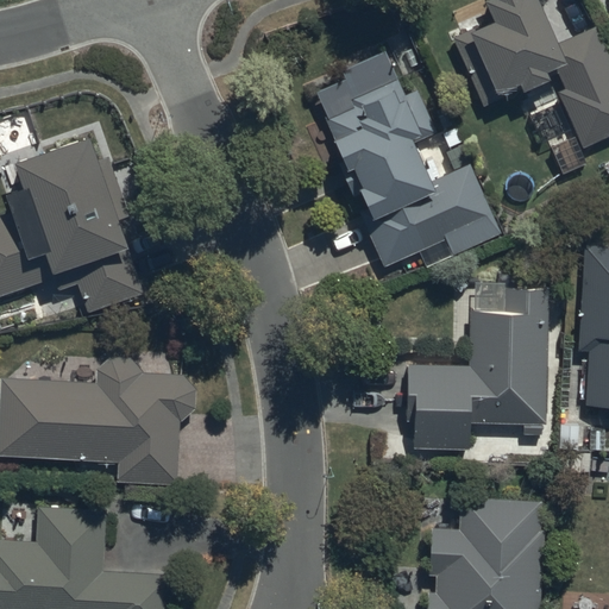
[(491,19),(452,37),(484,107),(506,98),(502,92),(518,85),(521,93),(557,76),(569,102),(608,83),(608,51),(597,26),(558,44),(537,0),(483,0),(483,1),(491,19)]
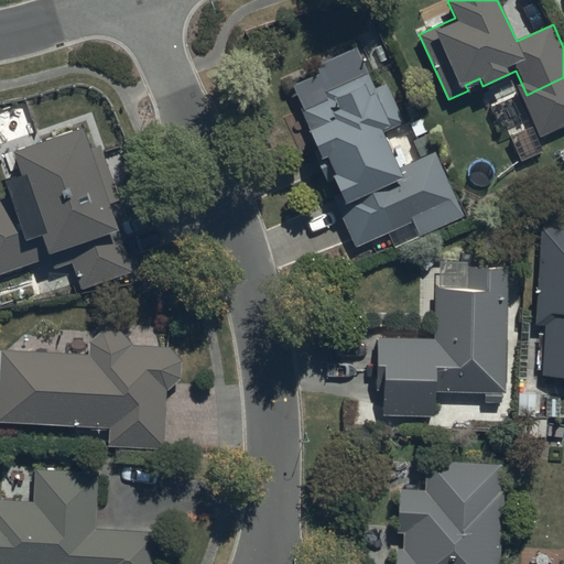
[(317,73),(291,85),(326,161),(320,163),(358,247),(414,221),(421,237),(465,217),(436,153),(399,170),(382,132),(403,122),(386,84),(375,89),(356,49),(315,67),(317,73)]
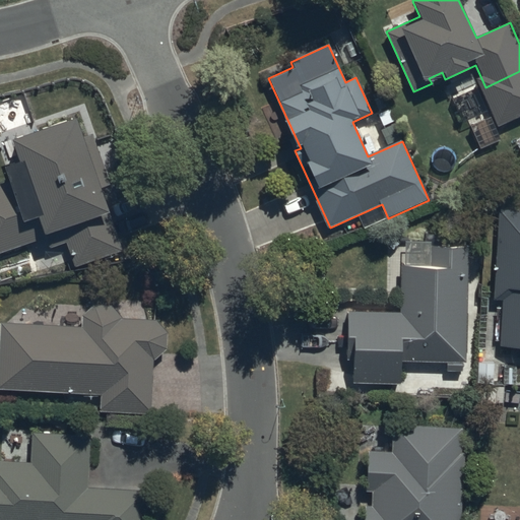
[(12,180),(0,184),(0,252),(47,235),(51,248),(66,243),(76,269),(125,251),(111,214),(114,213),(105,188),(112,186),(110,180),(95,134),(93,128),(82,132),(77,117),(13,140),(21,160),(7,167),(12,180)]
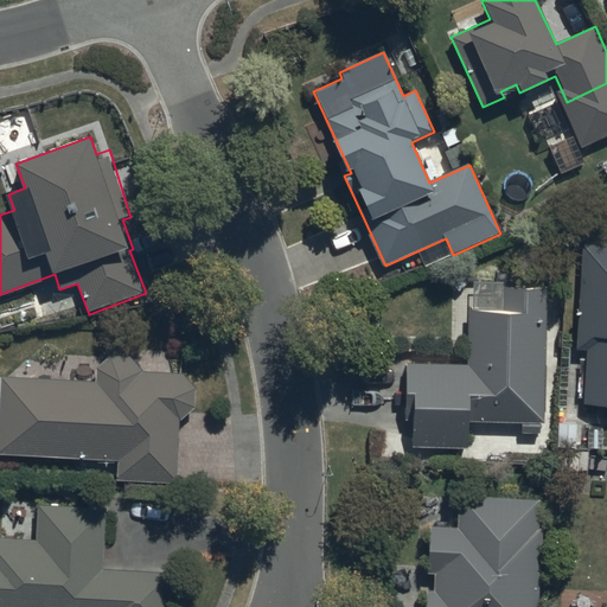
[(606,246),(581,246),(577,349),(583,349),(582,403),(606,403),(606,246)]
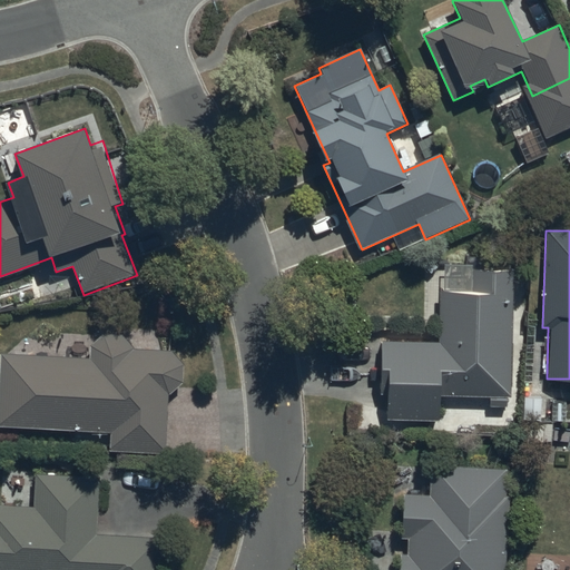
[(438,342),(381,340),(380,394),(386,394),(385,416),(394,416),(394,422),(439,424),(440,397),(511,400),(514,268),(469,267),(469,293),(439,293),(438,342)]
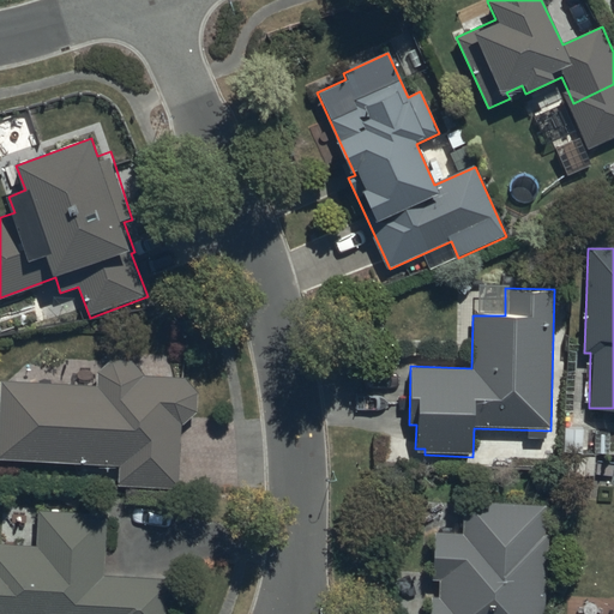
[(97,384),(1,383),(0,407),(0,459),(119,465),(118,489),(178,492),(180,425),(199,414),(200,393),(188,379),(148,375),(134,362),(112,361),(97,372),(97,384)]
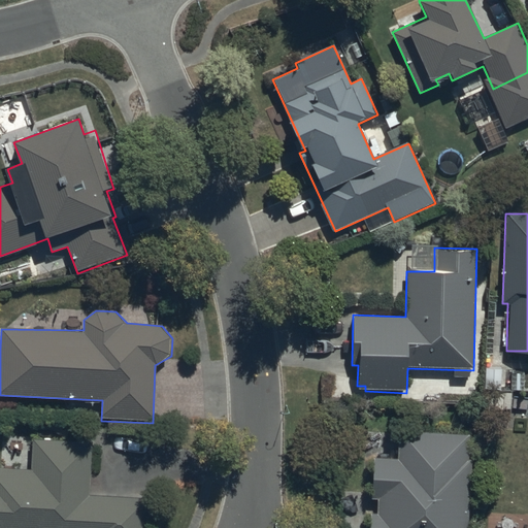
[(397,461),(373,460),(372,497),(377,497),(377,514),(372,513),(371,527),(467,527),(471,434),(398,432),(397,461)]
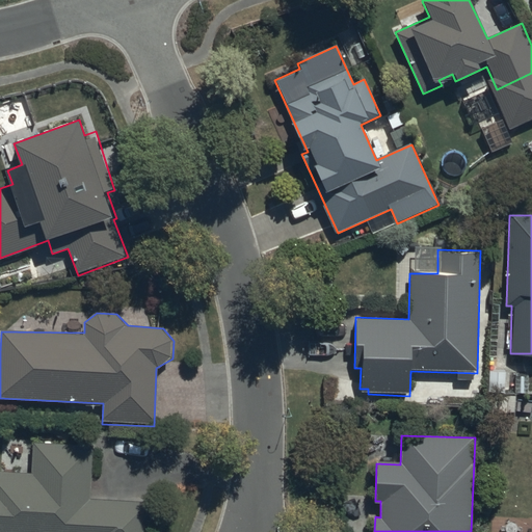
[(0,531),(150,531),(152,502),(90,499),(92,444),(34,442),(32,471),(0,469),(0,531)]
